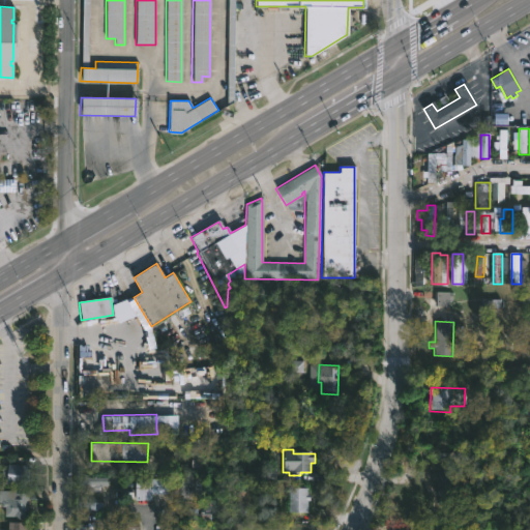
[(458,475),(457,507),(437,507),(438,495),(436,495),(436,479),(438,479),(438,460),(446,460),(446,474),(458,475)]
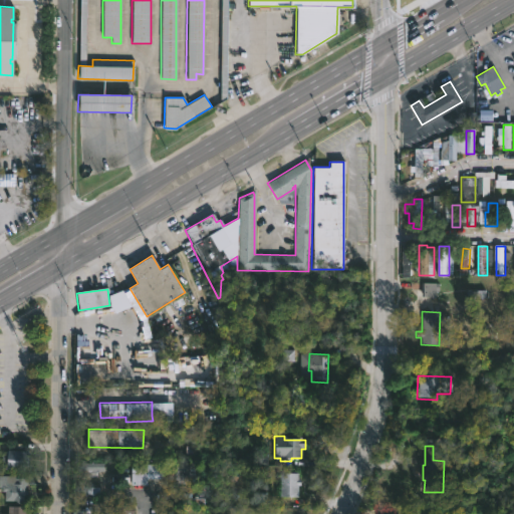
[(33,450),(32,470),(3,469),(4,450),(10,450),(10,449),(33,450)]
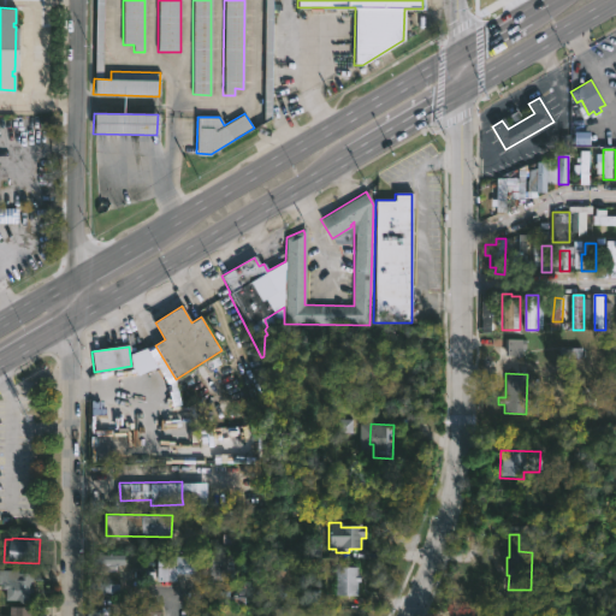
[(178,581),(159,581),(159,555),(197,555),(197,567),(187,567),(187,570),(178,570),(178,581)]
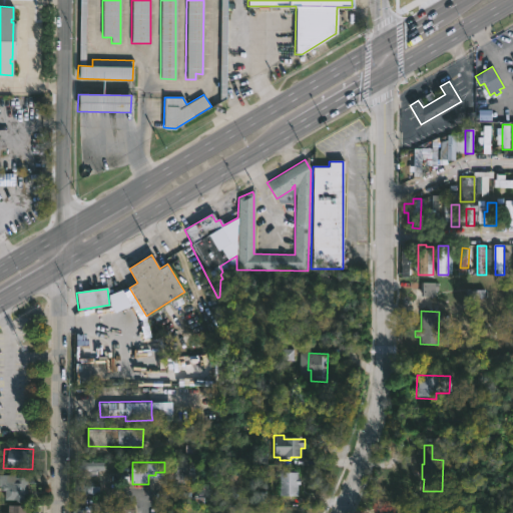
[(285,467),(285,471),(298,471),(298,477),(300,477),(300,483),(299,483),(299,495),(280,495),(281,467),(285,467)]
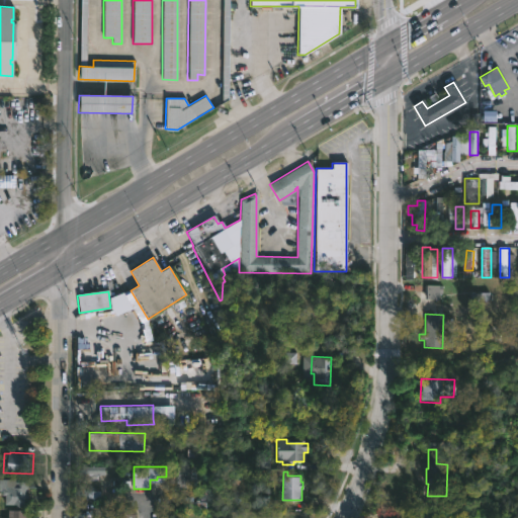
[(200,488),(200,476),(178,476),(178,488),(200,488)]
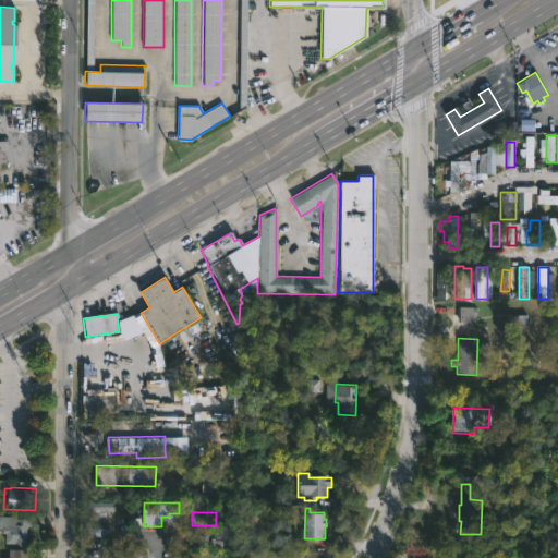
[(0,516),(19,514),(19,518),(32,518),(32,526),(29,526),(29,531),(32,531),(32,546),(19,546),(19,543),(7,543),(7,533),(3,533),(3,528),(0,528),(0,516)]
